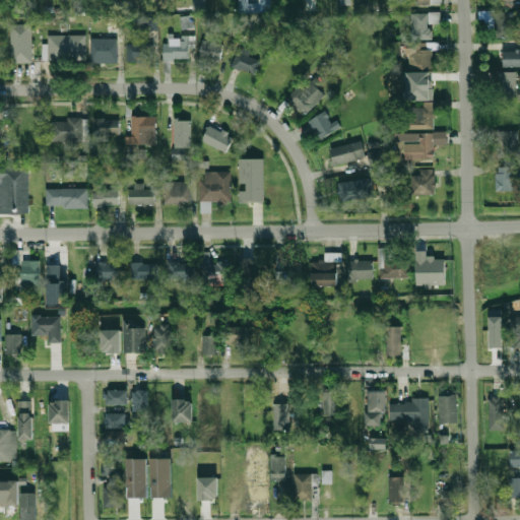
[(191,0),(192,10),(205,10),(205,0),(191,0)]
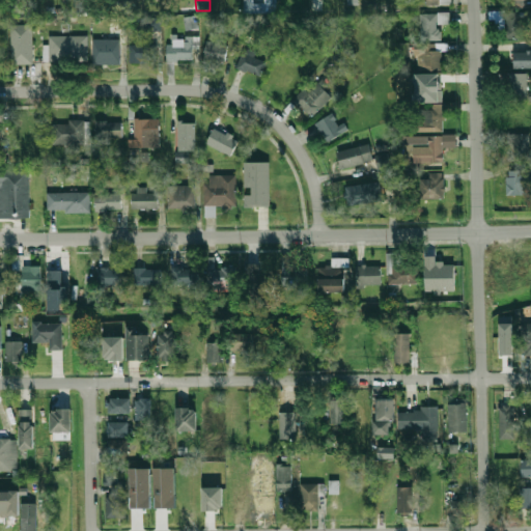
[(276,0),(264,0),(264,3),(256,3),(256,12),(276,12),(276,0)]
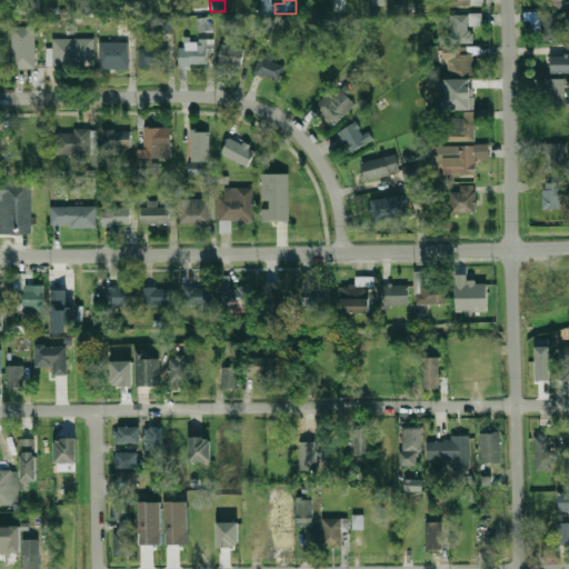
[(568,0),(549,0),(550,9),(568,8),(568,0)]
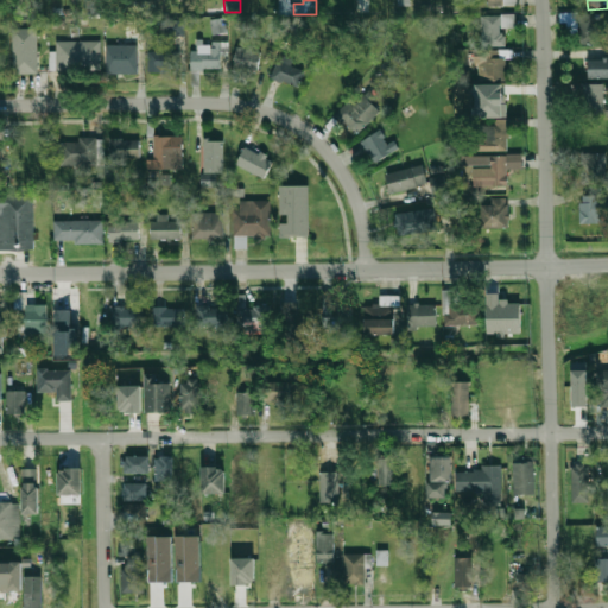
[(575,13),(577,45),(595,44),(595,35),(605,35),(603,19),(593,20),(593,12),(575,13)]
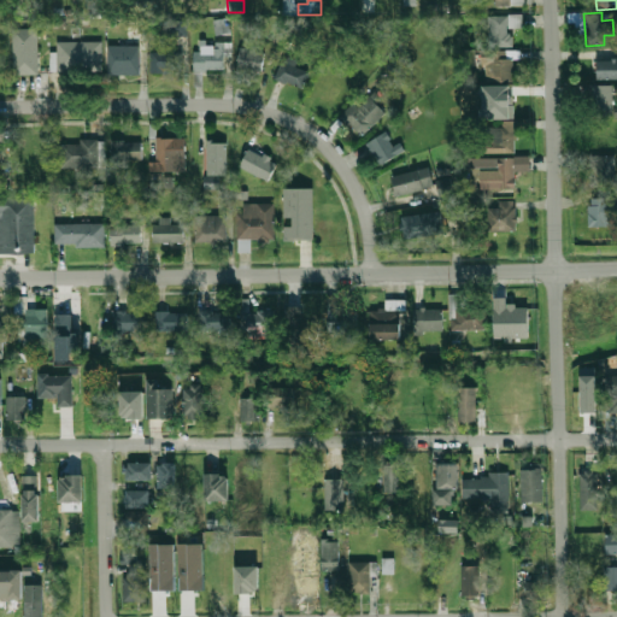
[(486,16),(487,47),(510,47),(510,36),(507,36),(507,34),(504,34),(504,28),(519,28),(519,13),(505,13),(505,16),(486,16)]
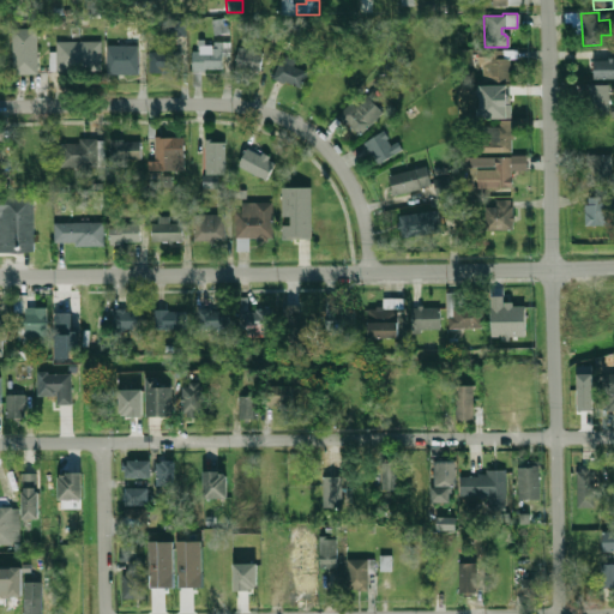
[(227,18),(214,19),(214,34),(227,34),(227,18)]
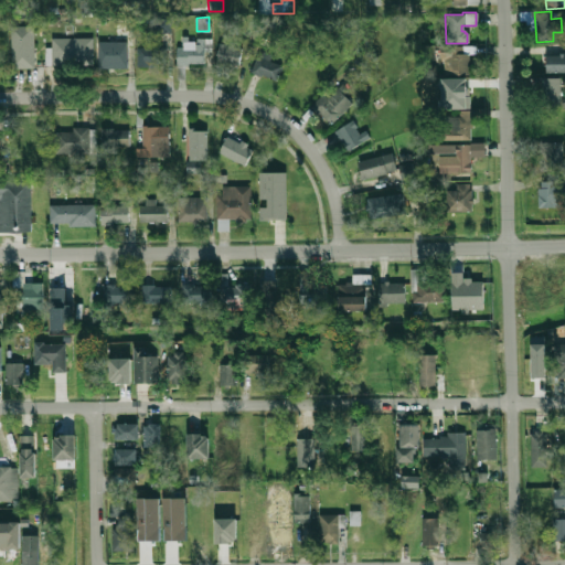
[(156,23),(162,34),(169,30),(162,19),(156,23)]
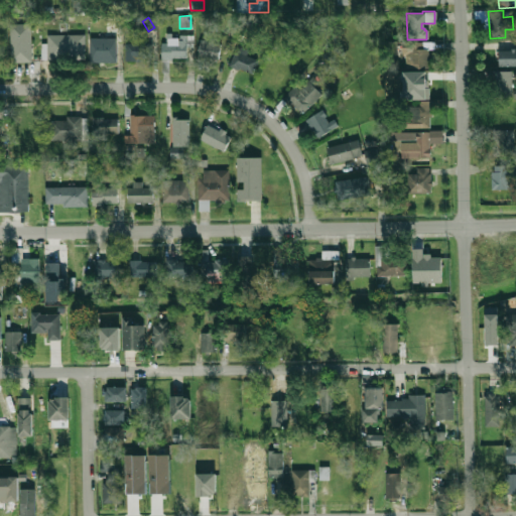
[(31,23),(10,23),(10,62),(31,62),(31,23)]
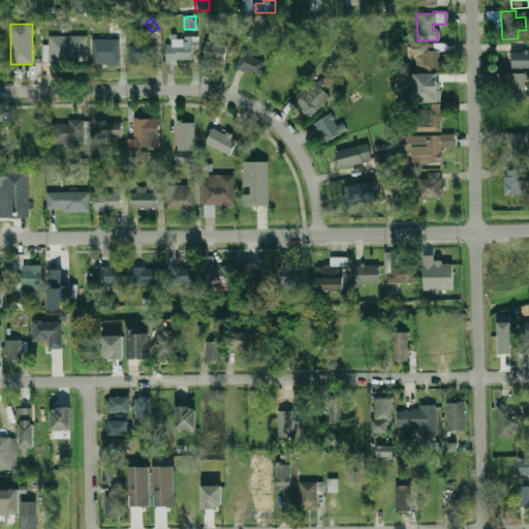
[(49,62),(87,62),(87,36),(49,36),(49,62)]
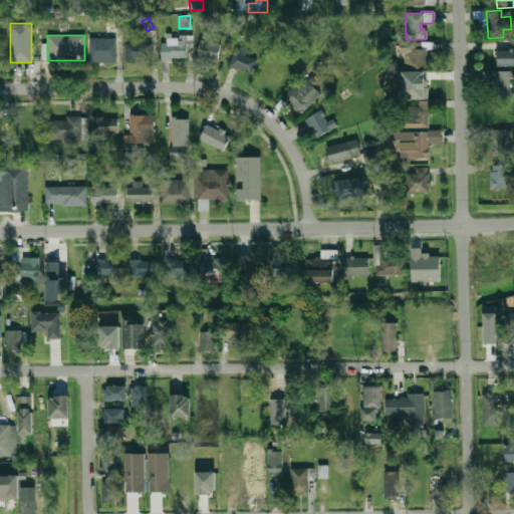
[(116,62),(116,37),(89,37),(89,62),(116,62)]
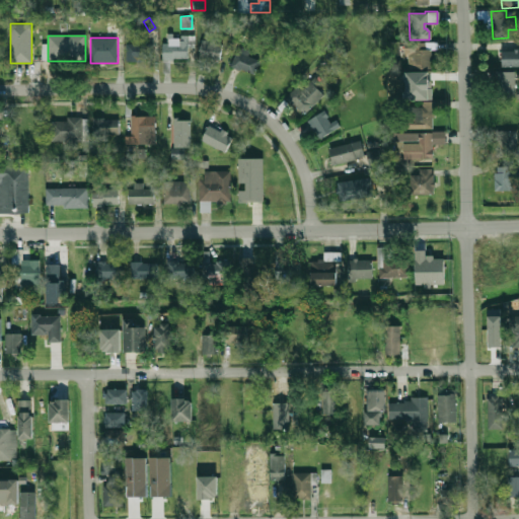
[(189,60),(189,38),(162,38),(162,60),(189,60)]
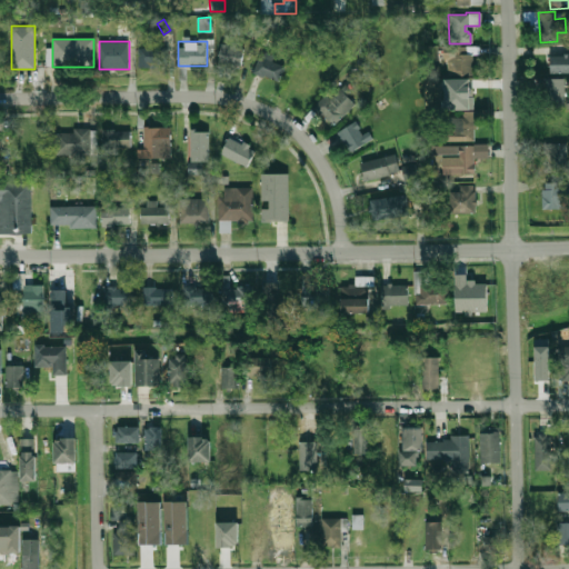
[(218,65),(240,69),(245,48),(222,43),(218,65)]
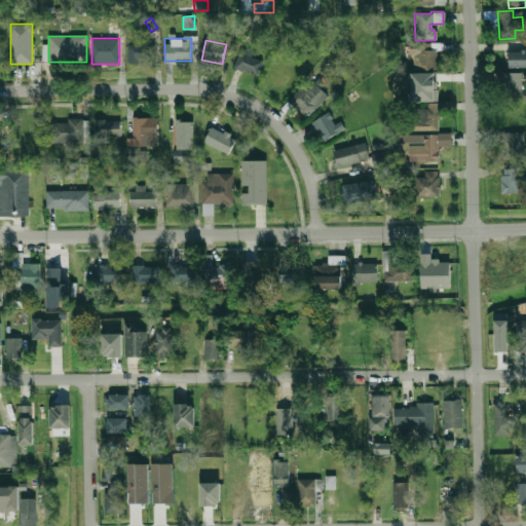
[(408,43),(408,52),(411,52),(411,70),(436,69),(436,49),(441,49),(441,42),(408,43)]
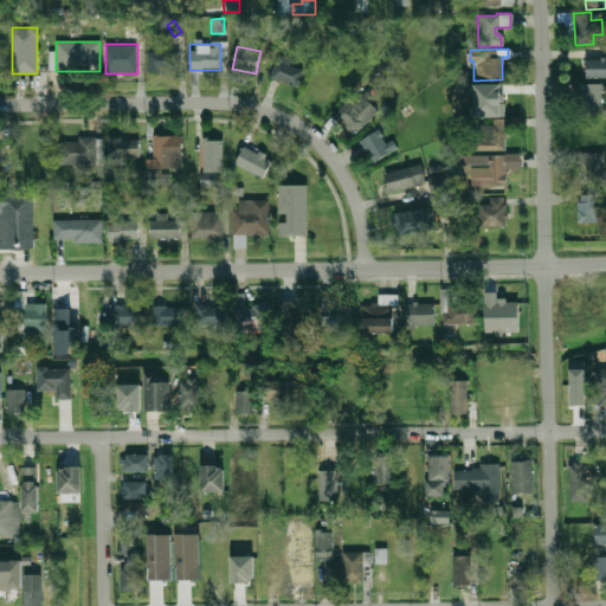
[(148,51),(148,71),(179,71),(179,51),(148,51)]
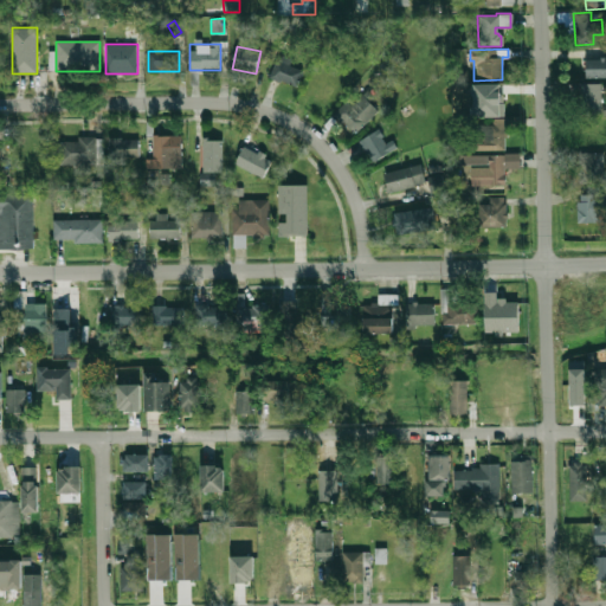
[(270,76),(297,88),(304,68),(278,57),(270,76)]
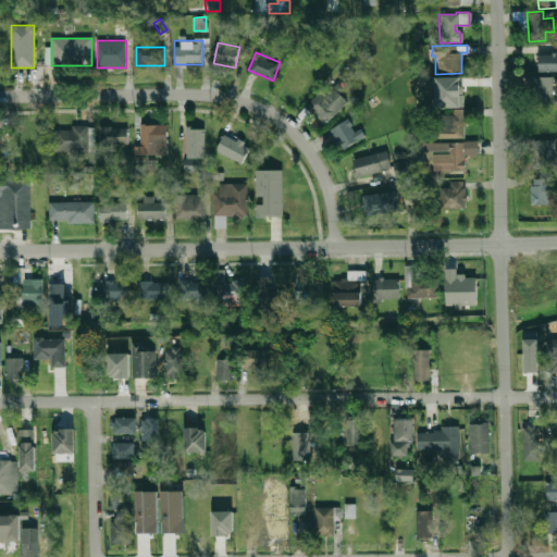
[(556,71),(556,53),(539,53),(539,71),(556,71)]
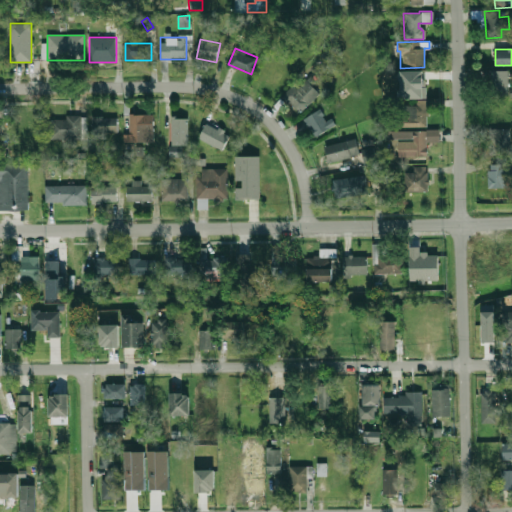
[(509,70),(492,70),(492,96),(509,96),(509,70)]
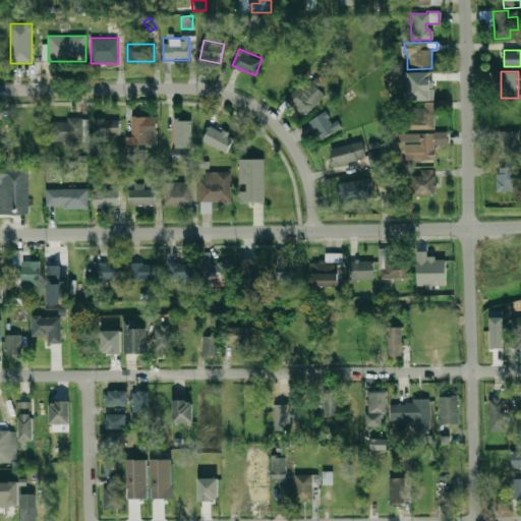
[(417,72),(417,98),(435,98),(435,72),(417,72)]
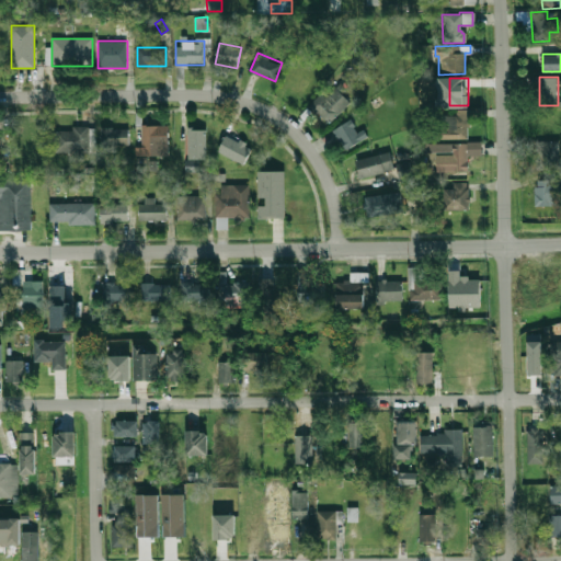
[(352,101),(338,87),(327,98),(322,93),(309,105),(329,125),(352,101)]
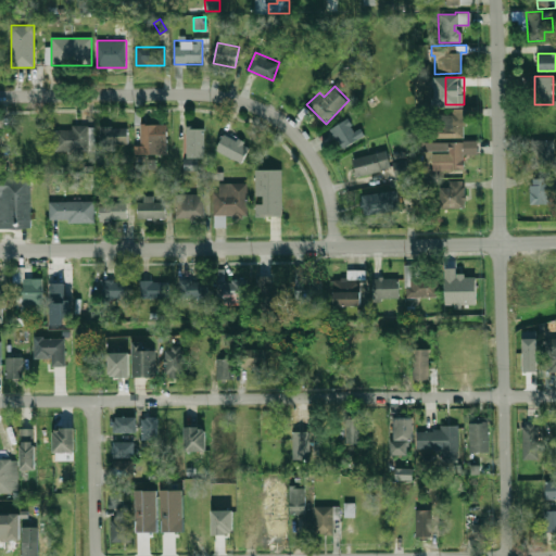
[(434,137),(465,137),(465,109),(451,109),(451,118),(434,118),(434,137)]
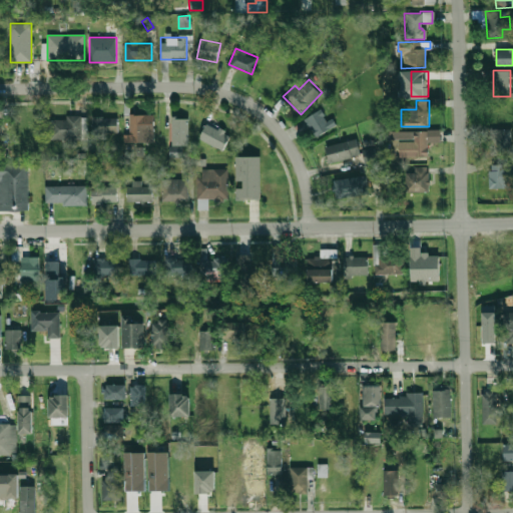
[(305,119),(317,138),(335,127),(323,108),(305,119)]
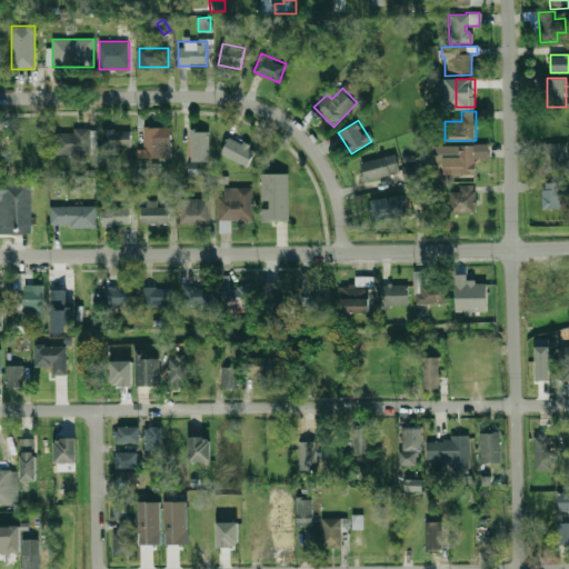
[(172,159),(172,128),(141,128),(141,159),(172,159)]
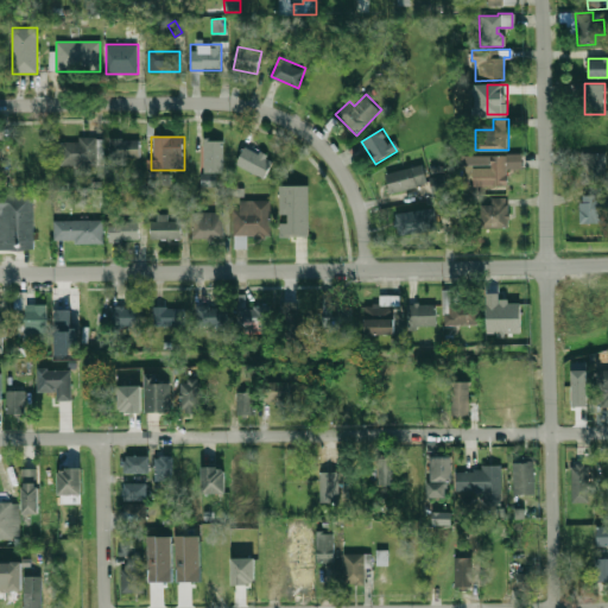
[(140,139),(108,139),(108,160),(140,160),(140,139)]
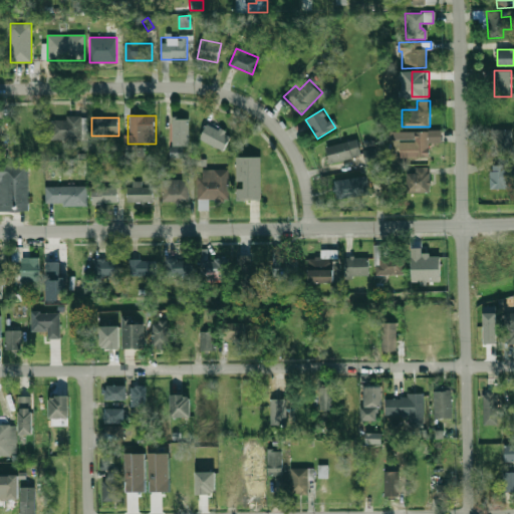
[(50,118),(50,141),(81,141),(81,118),(50,118)]
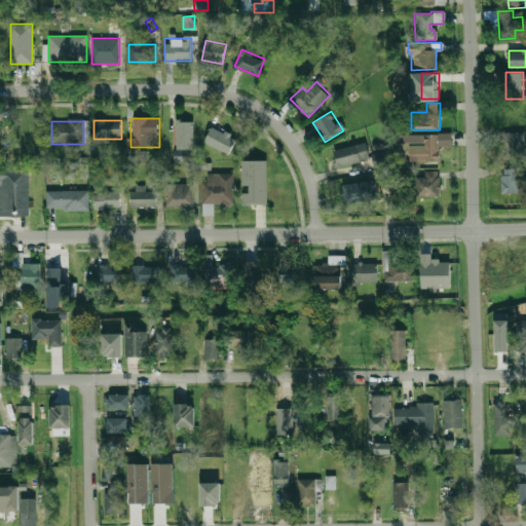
[(193,150),(193,121),(176,121),(176,160),(188,160),(188,150),(193,150)]
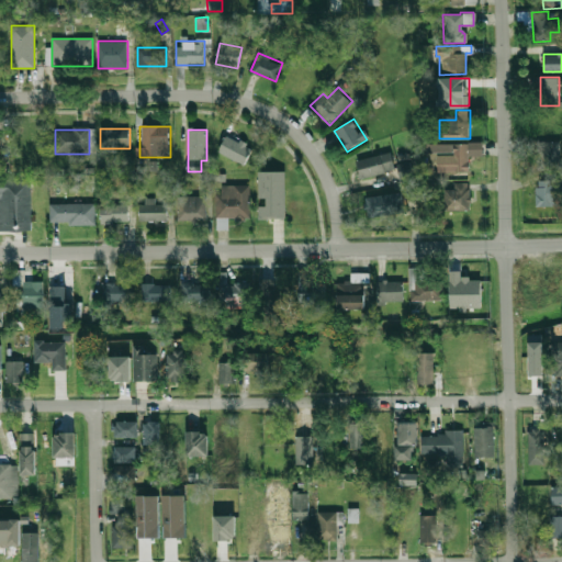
[(250,145),(225,136),(218,154),(244,163),(250,145)]
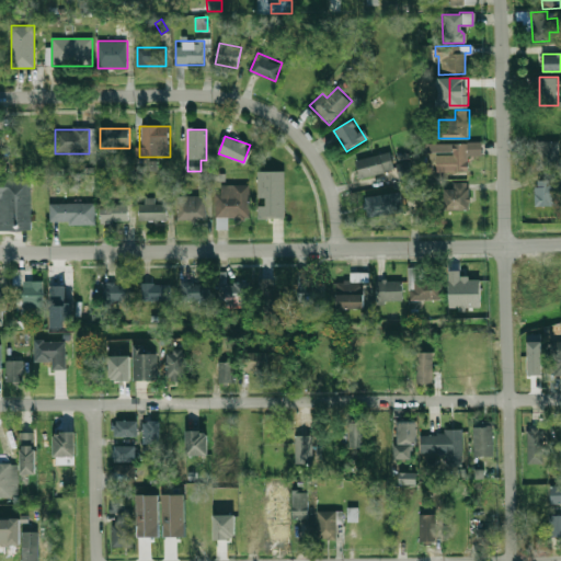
[(560,141),(536,141),(536,169),(560,169),(560,141)]
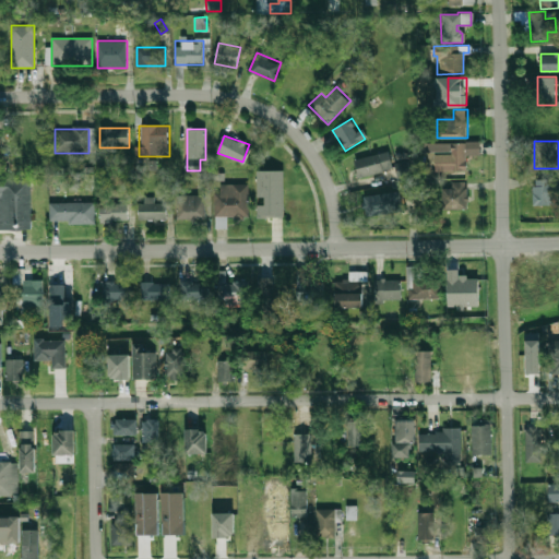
[(467,169),(467,154),(480,154),(480,142),(450,142),(450,151),(436,151),(436,169),(467,169)]
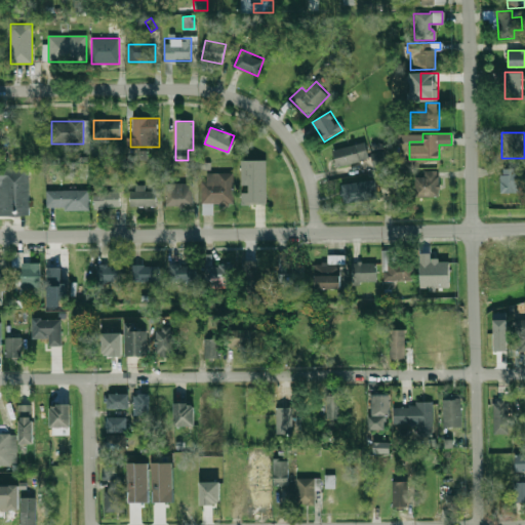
[(369,159),(365,142),(332,150),(337,167),(369,159)]
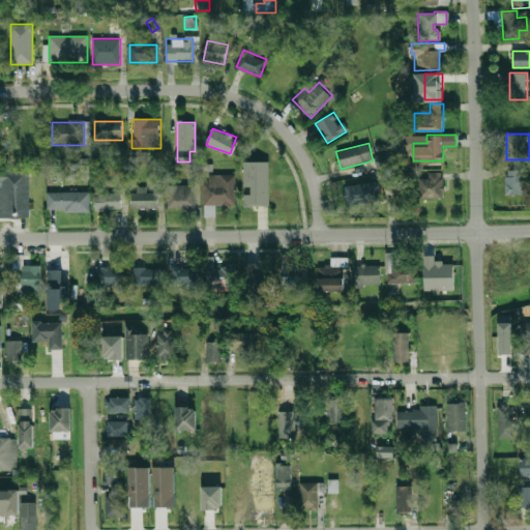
[(129,150),(129,160),(148,160),(147,149),(129,150)]
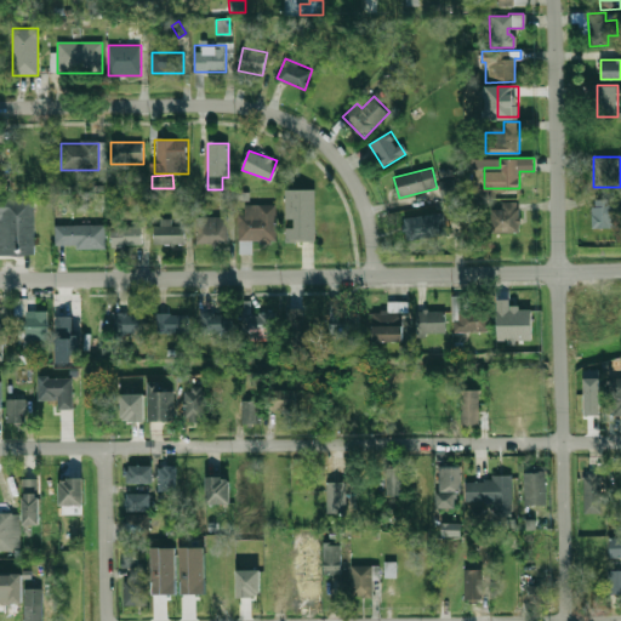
[(315,241),(315,191),(285,191),(285,221),(295,221),(295,228),(285,228),(286,241),(315,241)]
